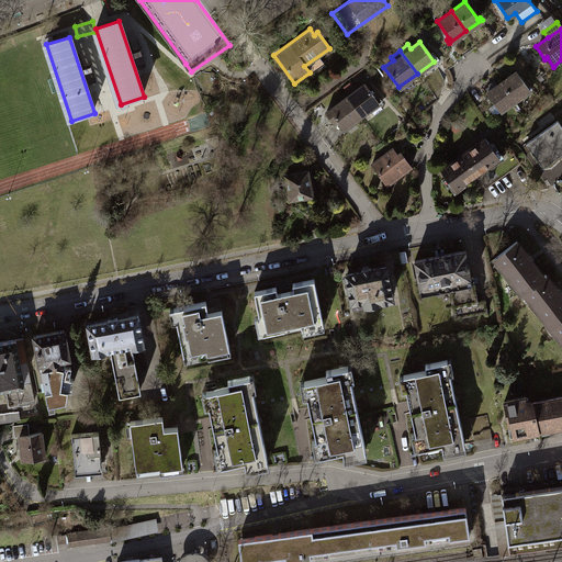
[(515,71),(499,81),(515,102),(529,91),(515,71)]
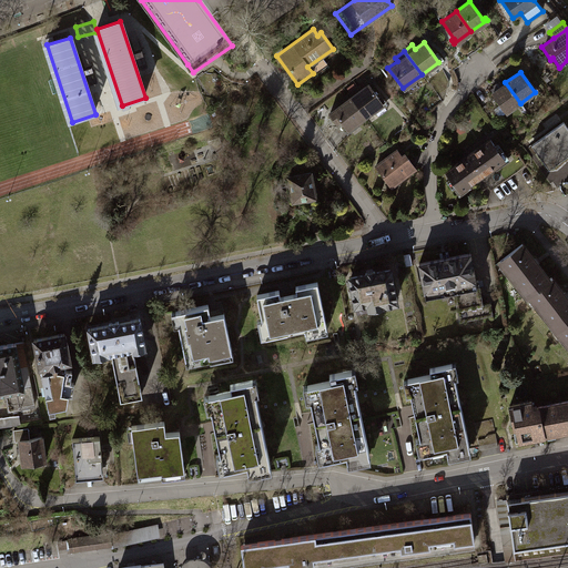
[(505,82),(489,93),(497,105),(490,110),(497,119),(520,103),(505,82)]
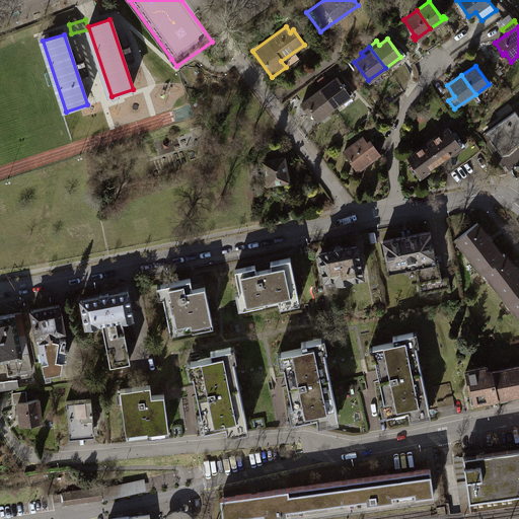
[(324,79),(316,85),(332,107),(349,95),(336,77),(326,83),(324,79)]
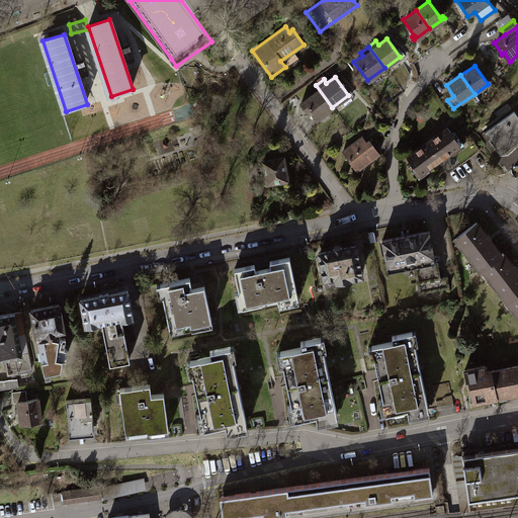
[(311,94),(301,100),(316,119),(332,107),(316,85),(308,91),(311,94)]
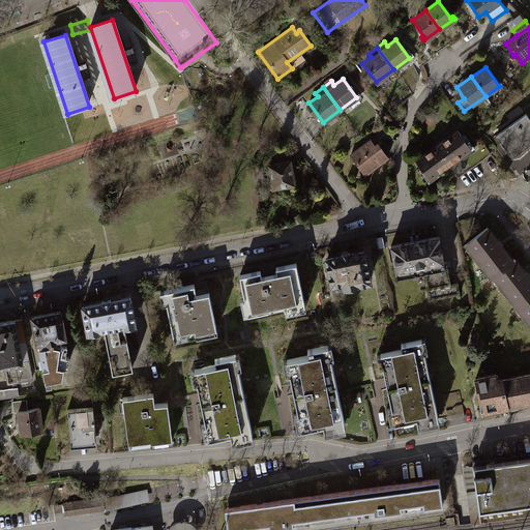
[(524,114),(494,135),(510,158),(529,144),(529,119),(529,120),(524,114)]
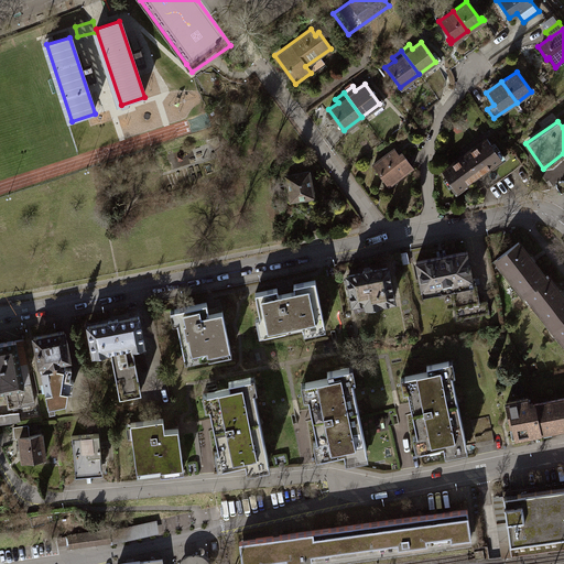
[(486,138),(441,170),(455,191),(470,180),(500,158),(486,138)]
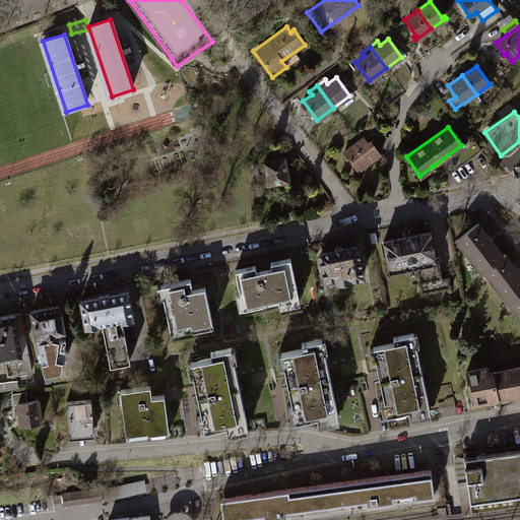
[(362,136),(341,151),(349,161),(352,159),(360,170),(381,154),(370,139),(367,142),(362,136)]
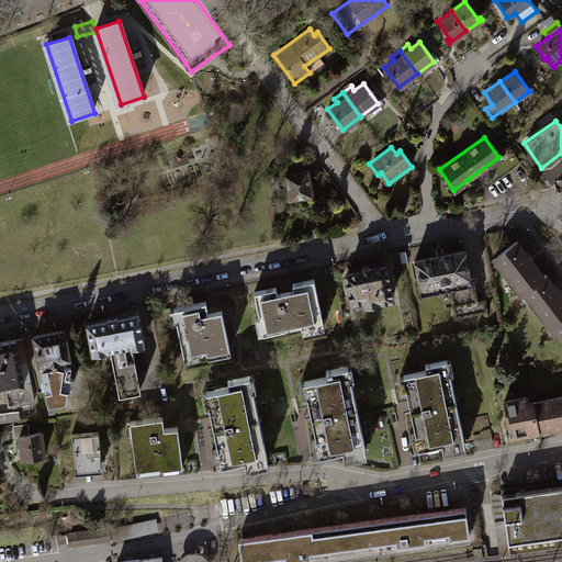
[(498,157),(469,179),(475,189),(481,186),(484,188),(518,164),(508,150),(498,157)]
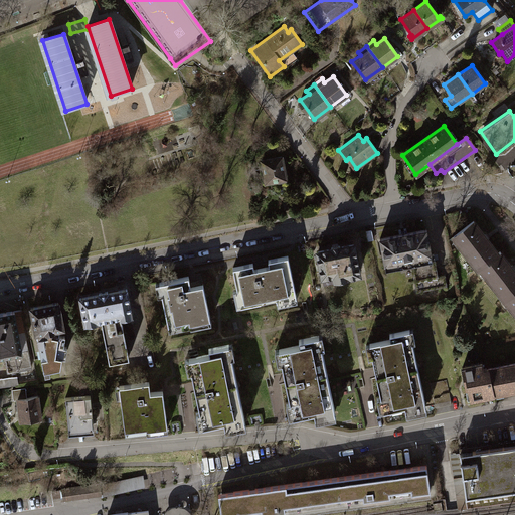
[(282,156),(260,160),(262,170),(259,170),(261,183),(273,181),(276,183),(282,182),(286,179),(282,156)]
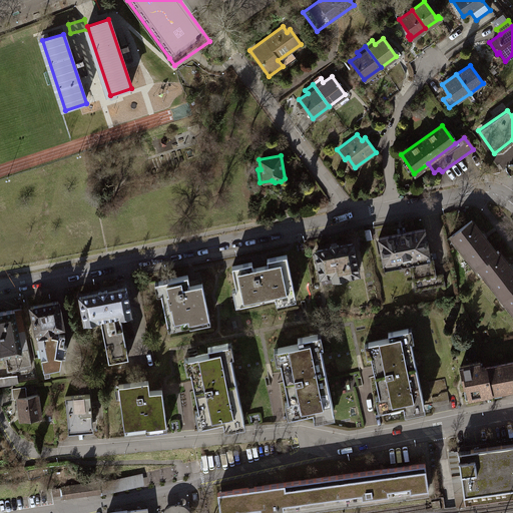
[(470,220),(450,236),(475,268),(477,267),(495,252),(470,220)]
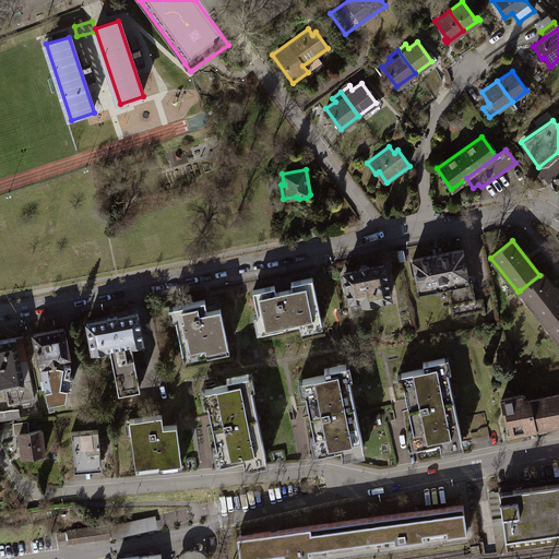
[(461,249),(411,260),(417,292),(442,286),(449,319),(485,311),(482,297),(474,299),(470,276),(467,277),(461,249)]
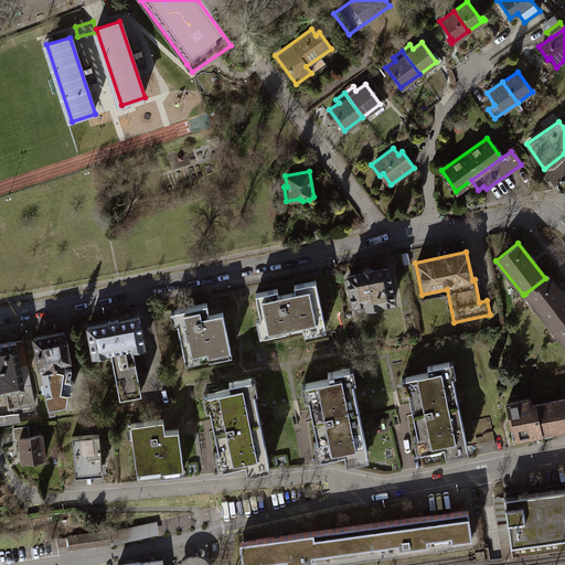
[(386,269),(347,278),(352,308),(393,299),(386,269)]
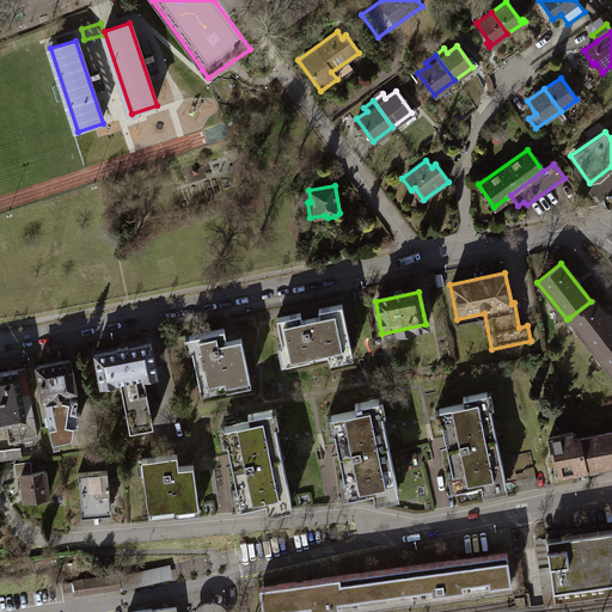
[(591,301),(569,318),(599,356),(611,344),(611,323),(593,299),(591,301)]
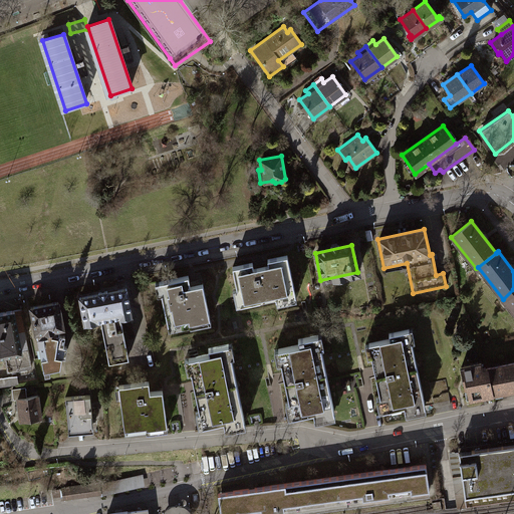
[(251,263),(230,267),(238,305),(274,297),(276,304),(295,300),(286,256),(266,260),(267,265),(252,268),(251,263)]
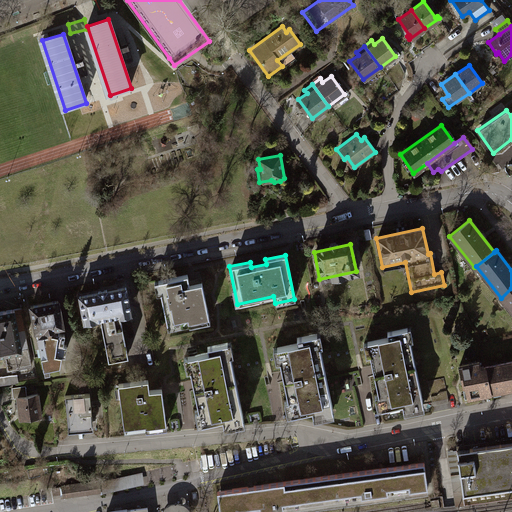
[(185,275),(153,282),(156,295),(161,294),(168,329),(208,321),(200,284),(187,286),(185,275)]
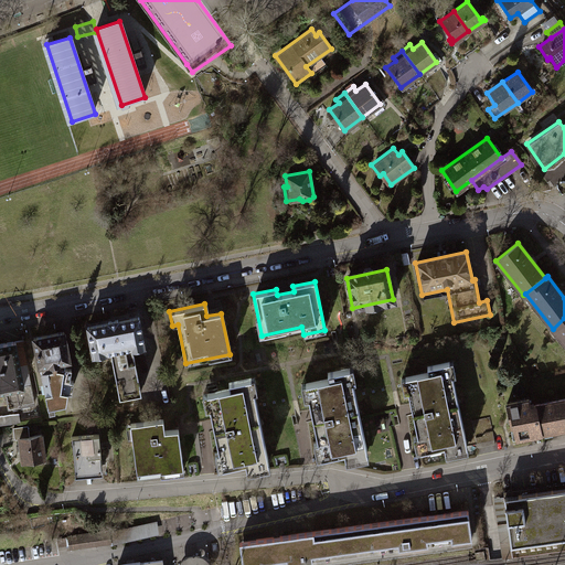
[(137,318),(87,328),(92,354),(109,351),(118,396),(139,392),(130,349),(142,345),(137,318)]
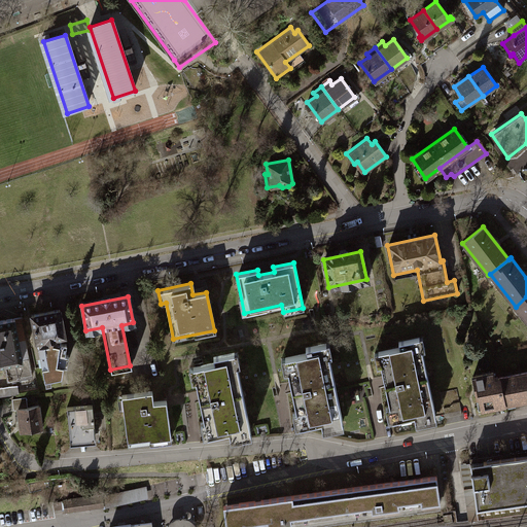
[(526,296),(516,307),(526,320),(526,296)]
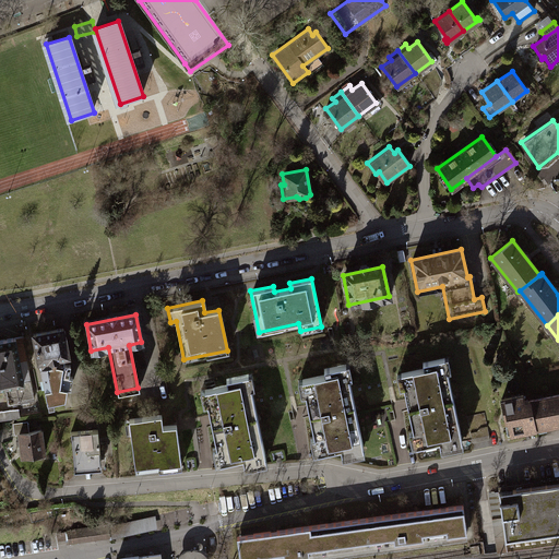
[(64,326),(32,333),(37,364),(39,364),(47,401),(64,397),(67,387),(71,387),(72,375),(69,375),(70,364),(64,363),(64,357),(70,356),(64,326)]
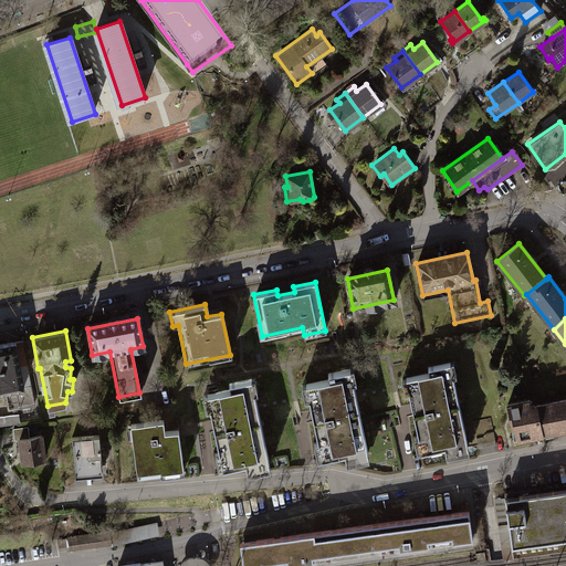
[(0,345),(0,390),(1,390),(8,410),(31,404),(19,342),(0,345)]
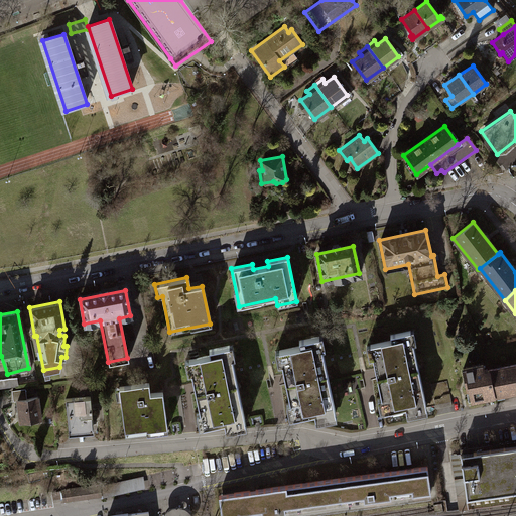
[(391,341),(366,346),(368,359),(373,358),(381,397),(384,396),(387,410),(405,406),(407,415),(426,411),(411,343),(415,343),(412,331),(389,336),(391,341)]
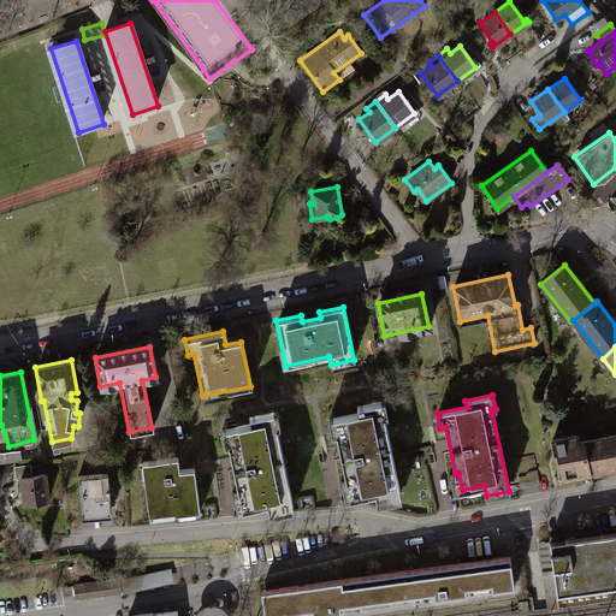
[(355,413),(326,418),(330,434),(335,434),(344,483),(350,481),(354,496),(377,491),(379,501),(398,497),(383,416),(379,416),(375,402),(354,406),(355,413)]
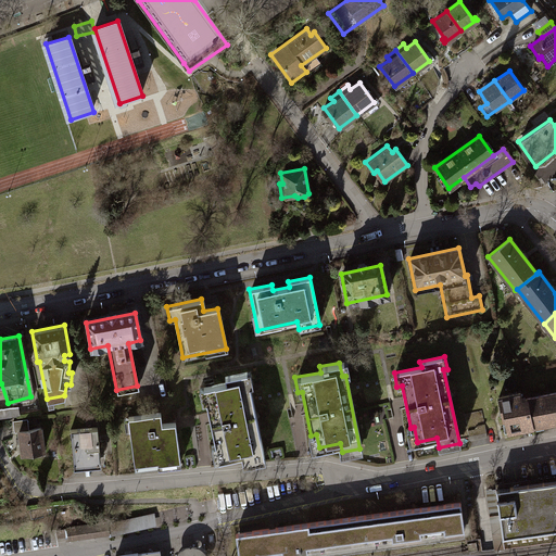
[(212,396),(206,397),(215,442),(218,442),(222,457),(242,453),(244,462),(266,457),(252,382),(247,383),(244,371),(228,375),(228,380),(209,383),(212,396)]
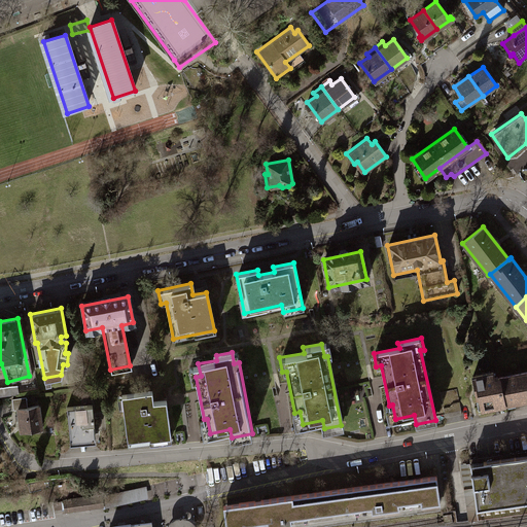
[(526,371),(498,377),(502,402),(526,397),(526,371)]
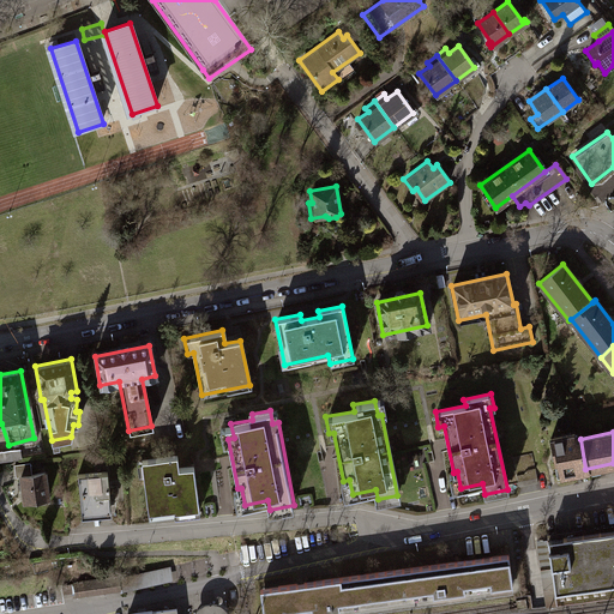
[(548,437),(553,462),(557,462),(559,474),(585,469),(581,439),(576,440),(575,433),(548,437)]
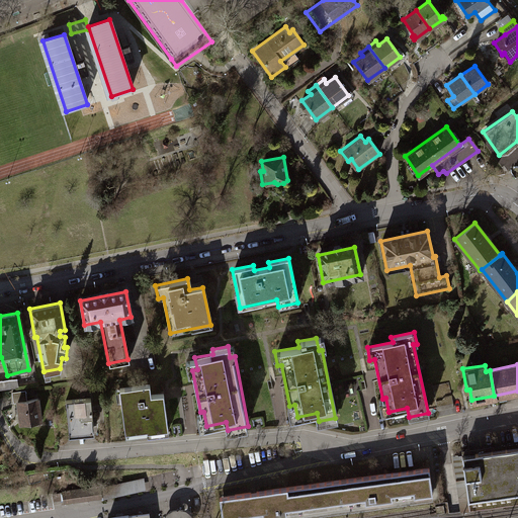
[(148,385),(121,389),(122,400),(118,400),(122,431),(147,428),(148,434),(166,432),(161,395),(149,396),(148,385)]
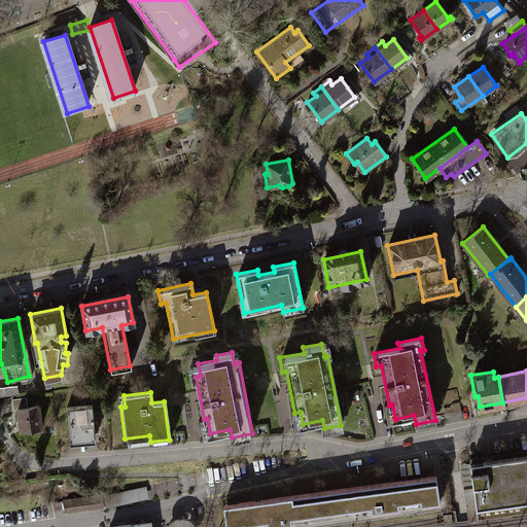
[(91,405),(65,408),(69,437),(94,434),(91,405)]
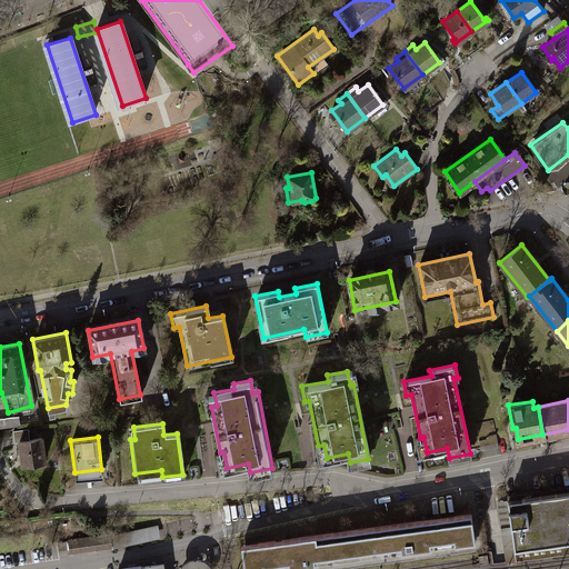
[(41,438),(18,440),(21,466),(43,462),(41,438)]
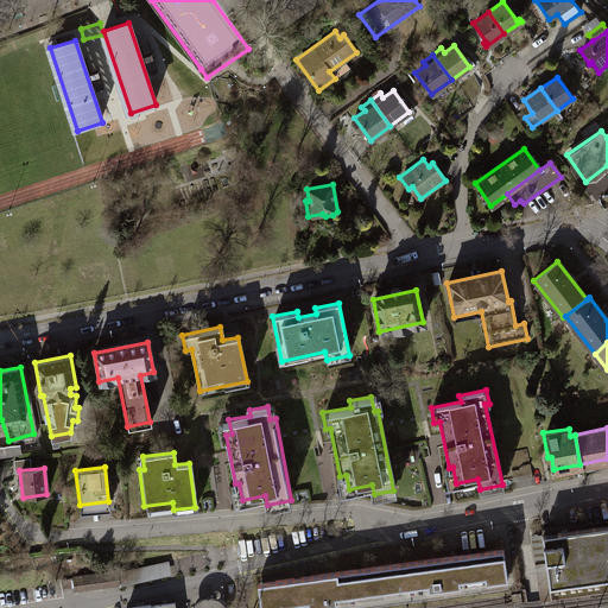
[(607,523),(567,530),(543,533),(550,586),(607,577),(607,523)]
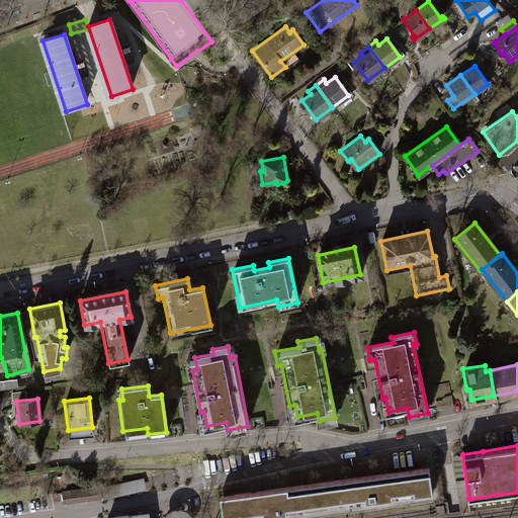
[(428,468),(308,485),(311,510),(431,493),(428,468)]
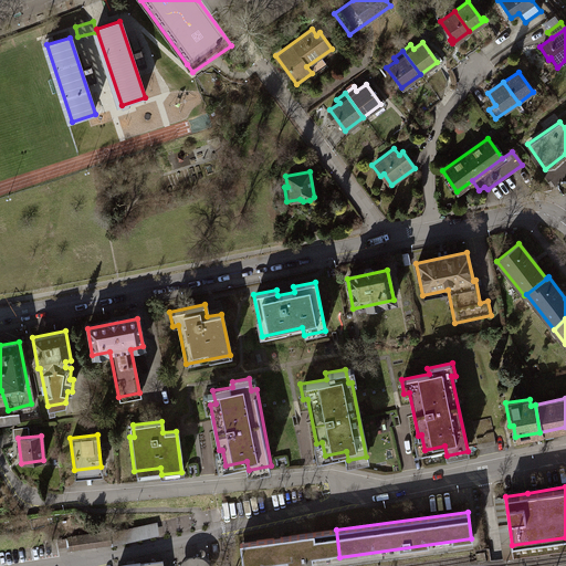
[(112,532),(115,545),(159,535),(156,522),(112,532)]
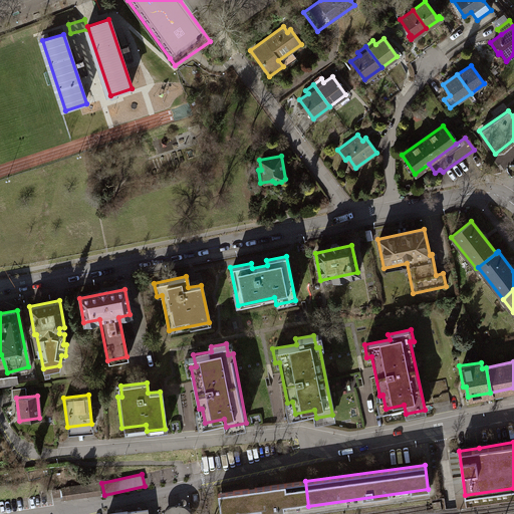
[(61,486),(63,499),(101,494),(99,481),(61,486)]
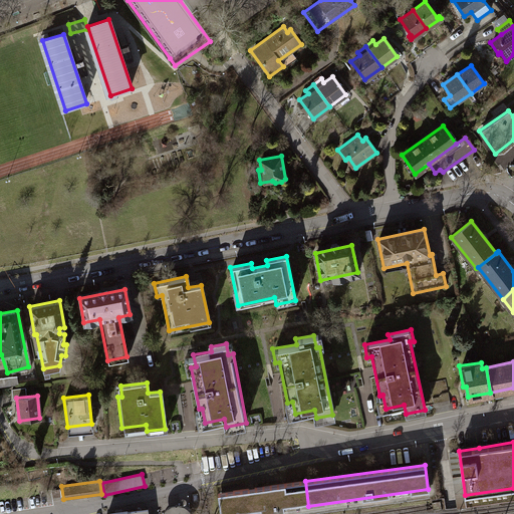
[(248,513),(308,506),(305,481),(217,493),(219,513),(248,513)]
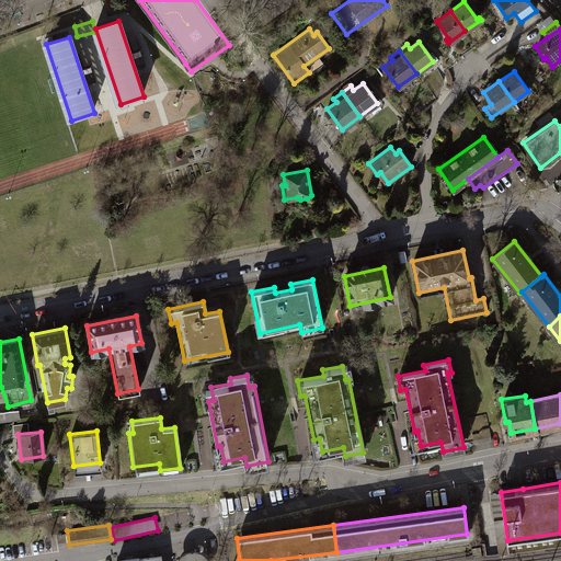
[(209,560),(209,559),(206,556),(203,552),(198,550),(193,550),(189,551),(184,553),(181,557),(178,560),(209,560)]
